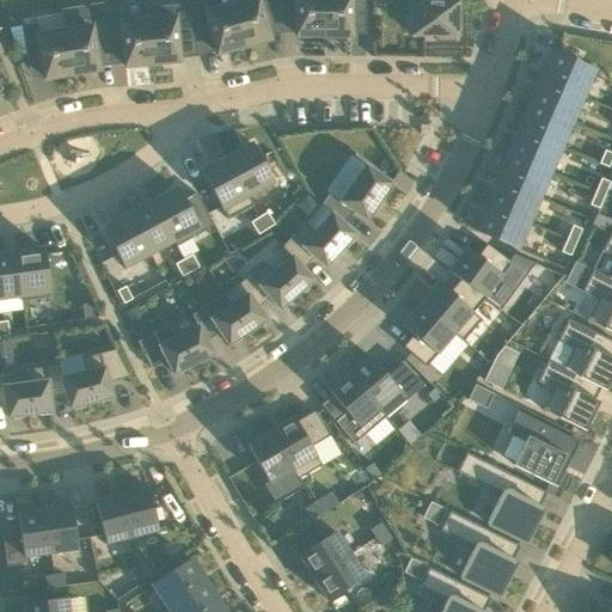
[(244,47),(232,5),(230,0),(203,0),(188,5),(194,35),(210,30),(218,54),(244,47)]
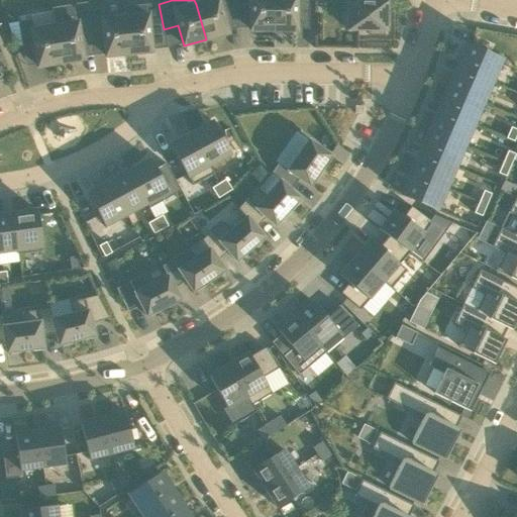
[(222,13),(236,9),(234,0),(211,0),(196,4),(206,39),(227,33),(222,13)]
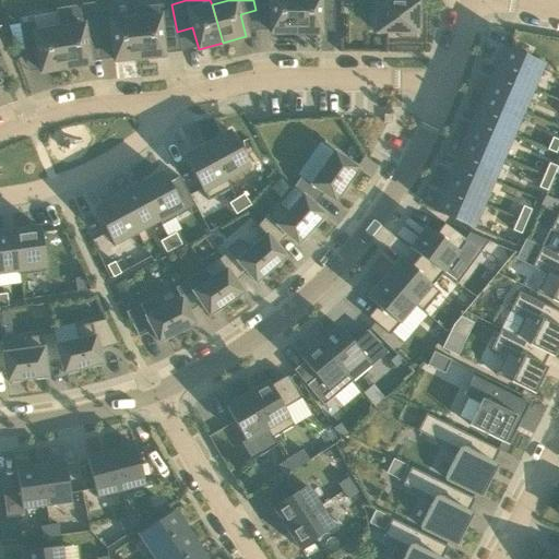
[(253,0),(256,10),(271,10),(271,33),(296,33),(295,0),(253,0)]
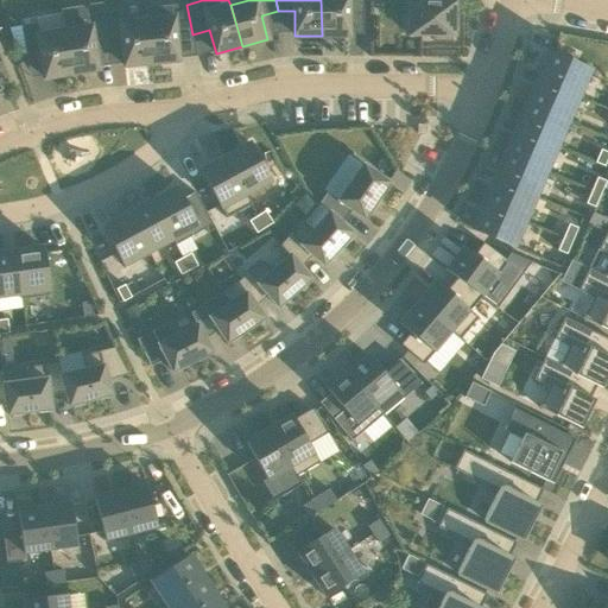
[(321,0),(322,36),(348,37),(348,11),(363,11),(362,0),(321,0)]
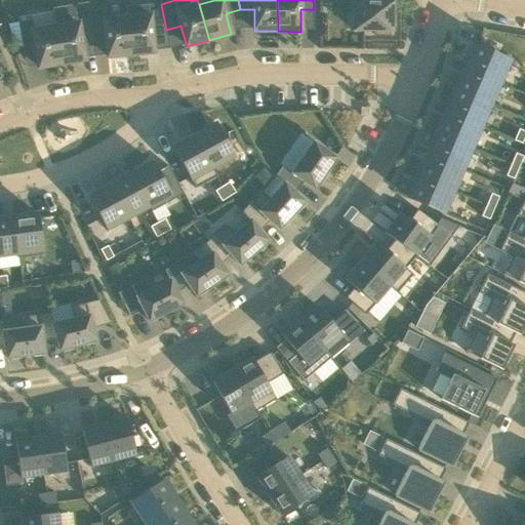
[(392,13),(392,3),(375,3),(374,0),(349,0),(349,3),(354,3),(354,31),(374,31),(374,35),(389,35),(389,31),(392,31),(392,29),(396,29),(396,14),(392,13)]
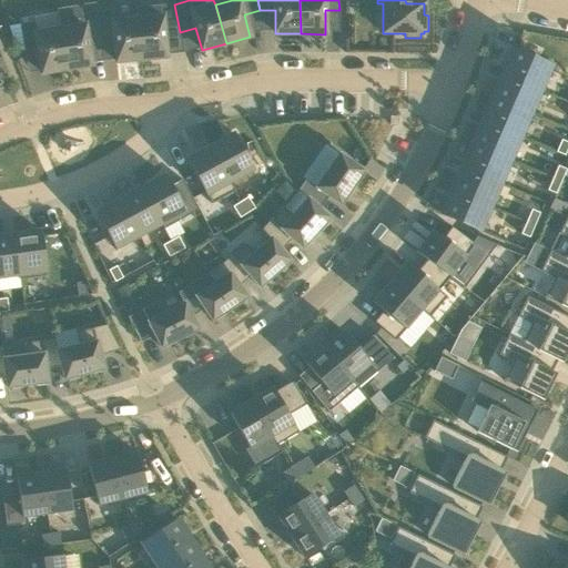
[(164,33),(180,32),(174,4),(160,6),(137,8),(138,20),(141,60),(166,57),(164,33)]
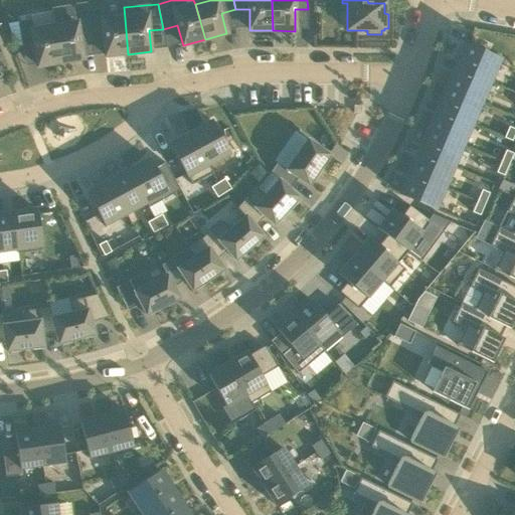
[(128,54),(125,18),(103,20),(102,9),(88,11),(92,36),(104,34),(106,56),(128,54)]
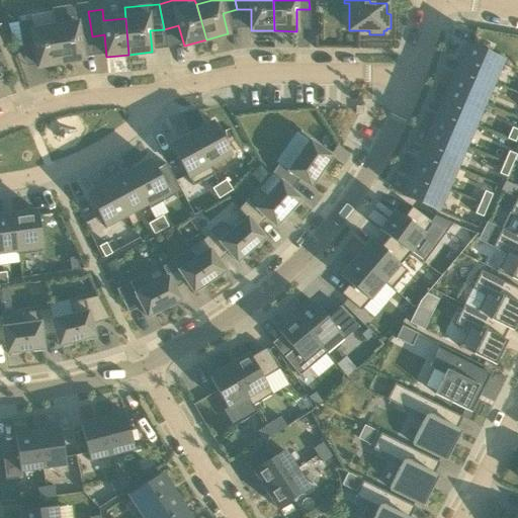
[(80,38),(92,36),(88,11),(75,13),(76,23),(55,27),(61,64),(83,60),(80,38)]
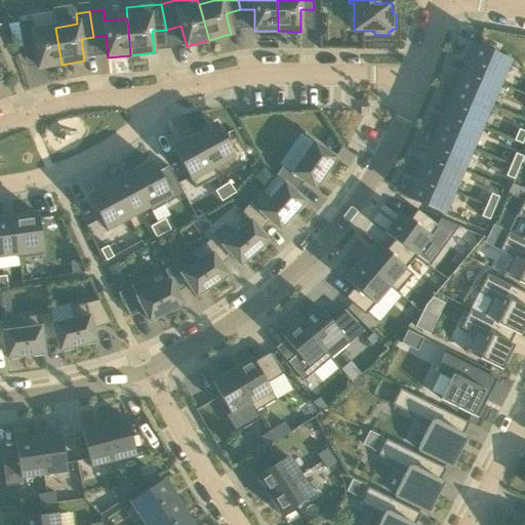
[(62,65),(55,28),(34,31),(32,21),(18,23),(23,48),(35,46),(39,68),(62,65)]
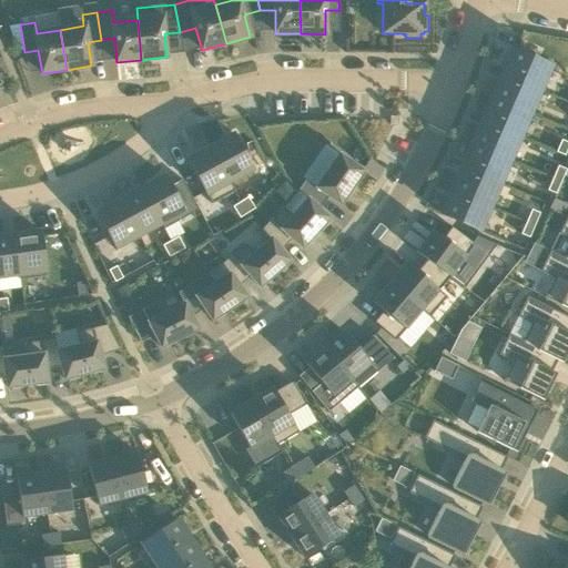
[(511,49),(501,72),(540,90),(550,67),(511,49)]
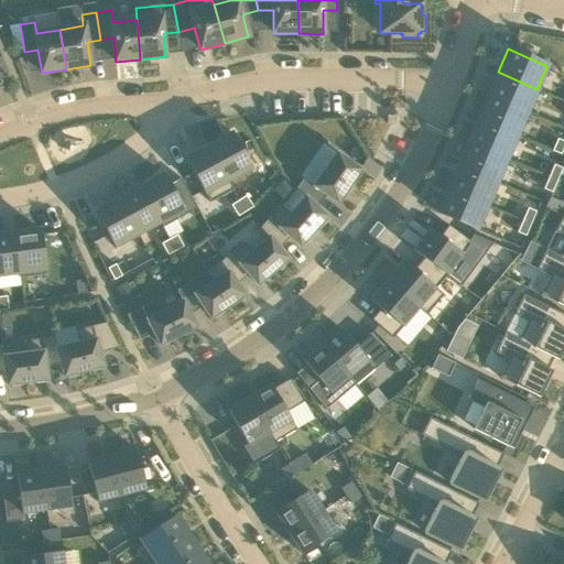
[(537,89),(498,72),(488,95),(527,112),(537,89)]
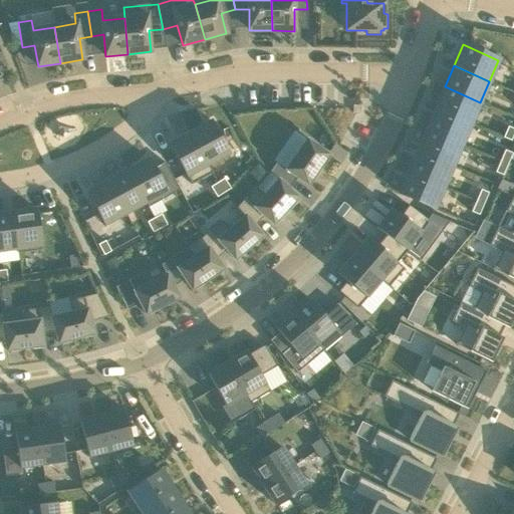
[(480,102),(445,86),(436,107),(471,122),(480,102)]
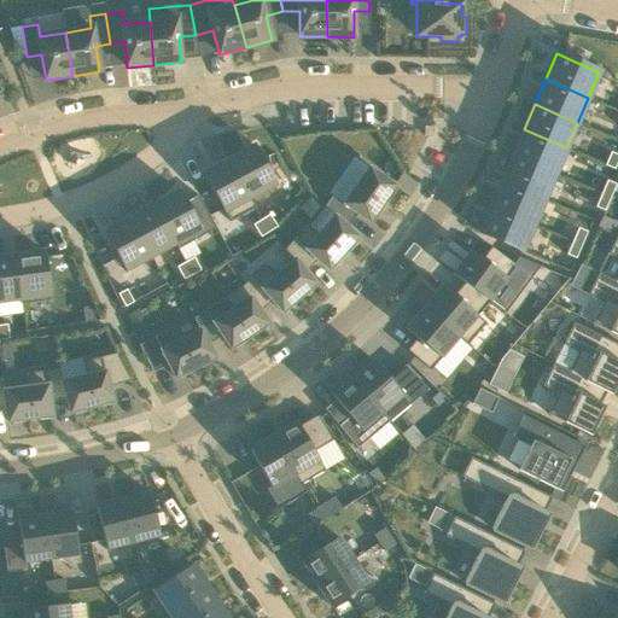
[(524,129),(513,155),(555,173),(566,147),(524,129)]
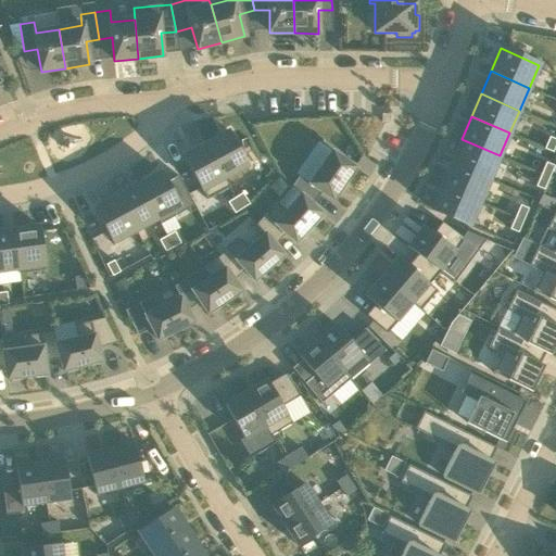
[(218,137),(206,143),(227,182),(249,172),(252,176),(265,169),(252,146),(240,152),(229,131),(224,134),(218,137)]
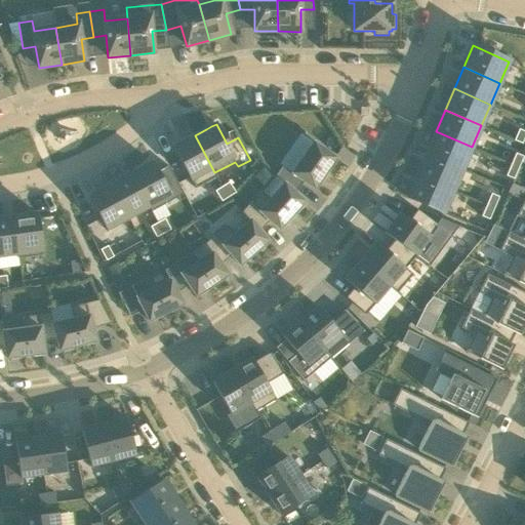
[(524,131),(519,129),(514,140),(522,145),(524,135),(524,131)]
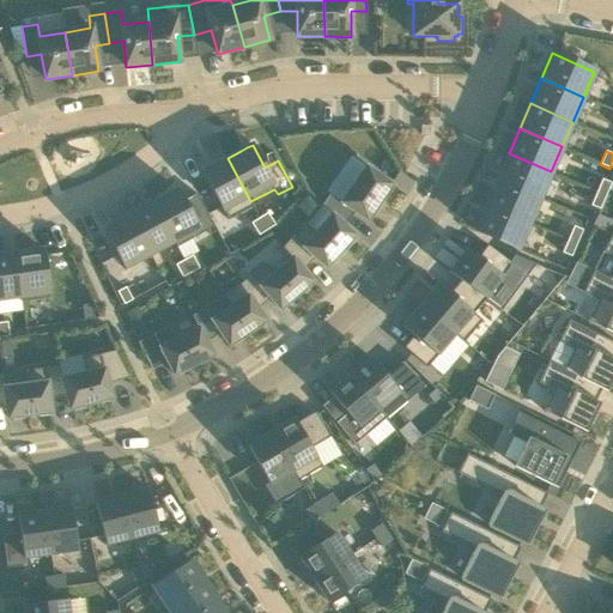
[(540,196),(551,171),(509,153),(498,178),(540,196)]
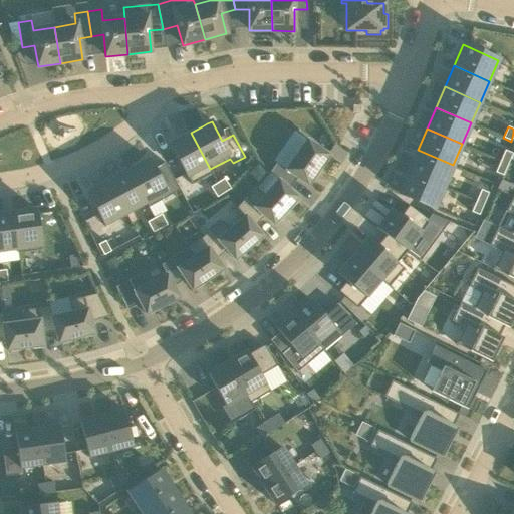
[(190,180),(210,169),(191,133),(179,139),(175,142),(170,144),(182,167),(171,172),(183,195),(195,188),(190,180)]
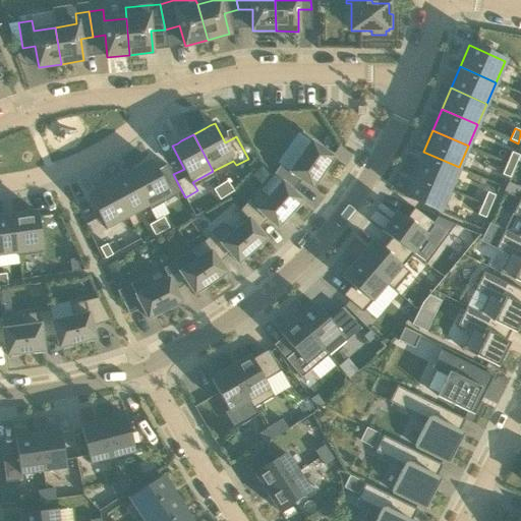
[(333,157),(311,142),(290,172),(280,166),(274,175),(282,183),(293,192),(301,180),(311,187),(326,168),(328,170),(334,162),(332,160),(333,157)]
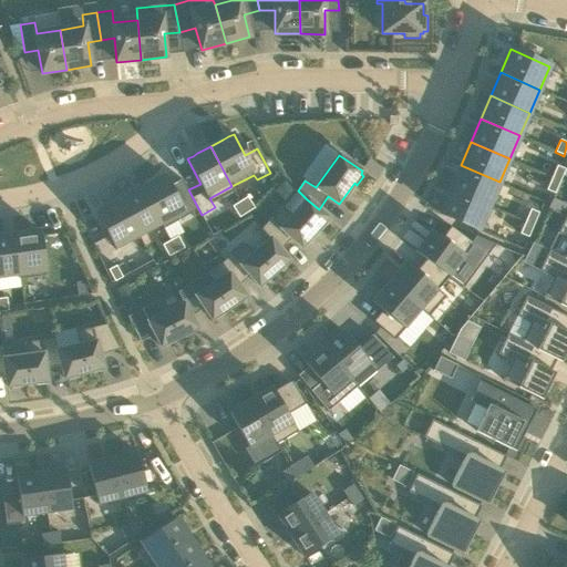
[(500,182),(461,165),(451,188),(490,205),(500,182)]
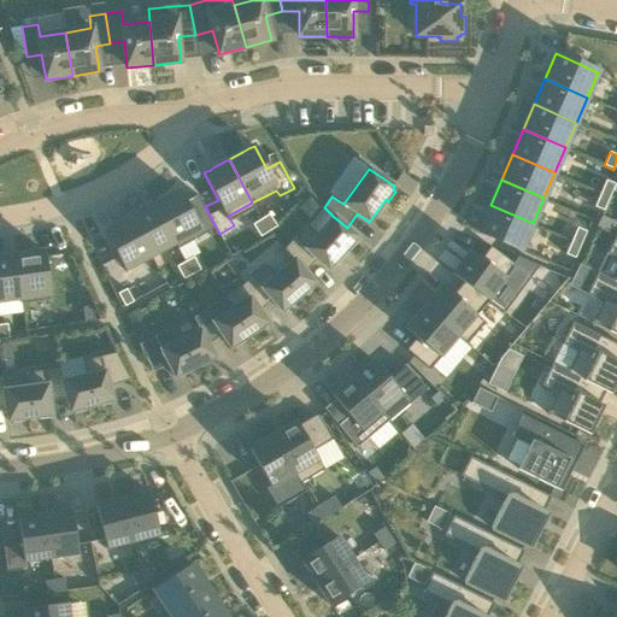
[(615,184),(606,181),(600,193),(610,197),(615,184)]
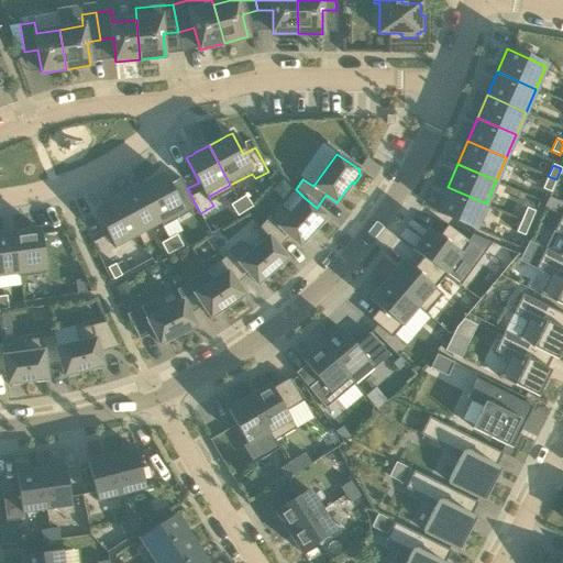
[(159,222),(158,222),(162,228),(185,214),(187,220),(200,213),(187,188),(175,195),(164,175),(158,177),(153,180),(141,187),(159,222)]
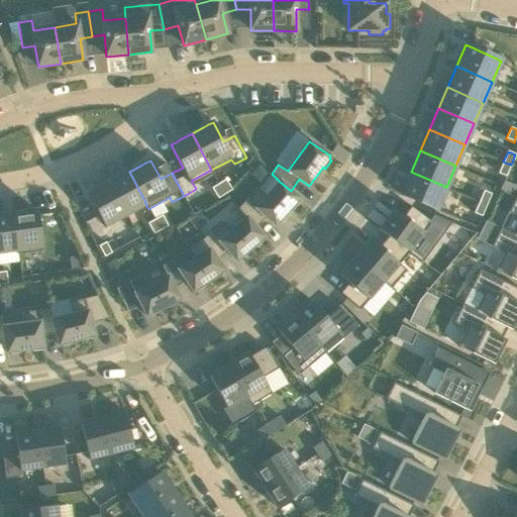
[(511,165),(503,162),(498,174),(506,177),(511,165)]
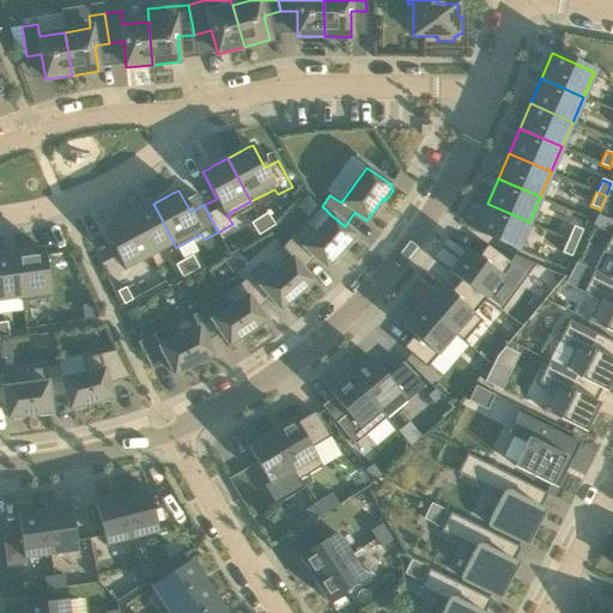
[(133,214),(129,217),(150,255),(151,254),(173,242),(174,242),(153,204),(150,205),(133,214)]
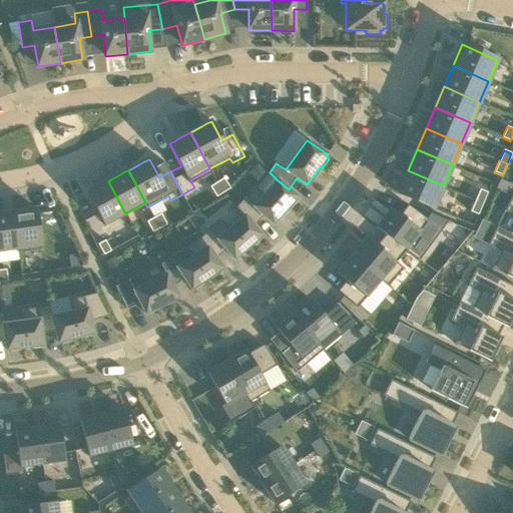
[(408,170),(398,193),(434,208),(443,185),(408,170)]
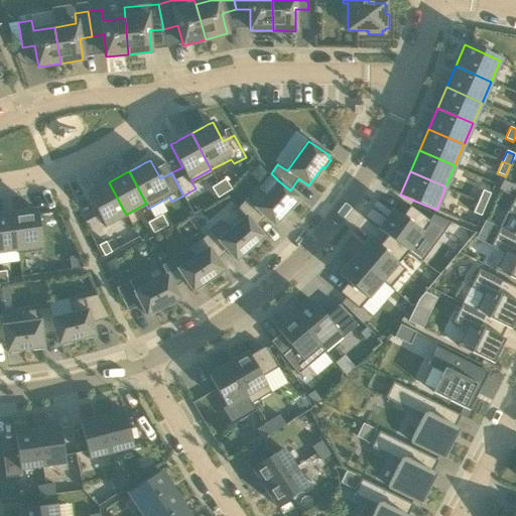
[(225,179),(218,183),(225,194),(232,189),(225,179)]
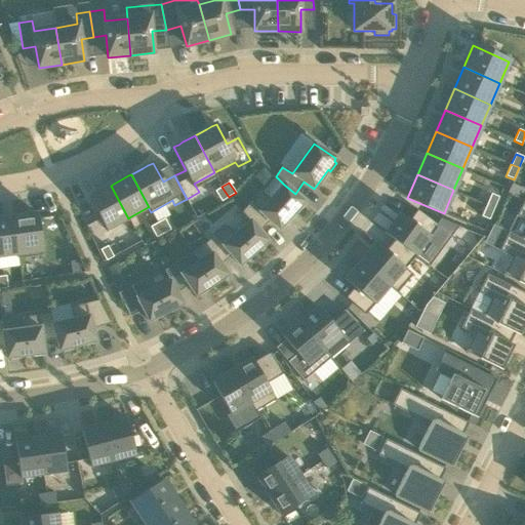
[(242,212),(250,221),(250,220),(260,232),(270,221),(279,230),(295,212),(297,214),(305,206),(303,204),(305,202),(295,194),(284,185),(271,200),(261,192),(242,212)]
